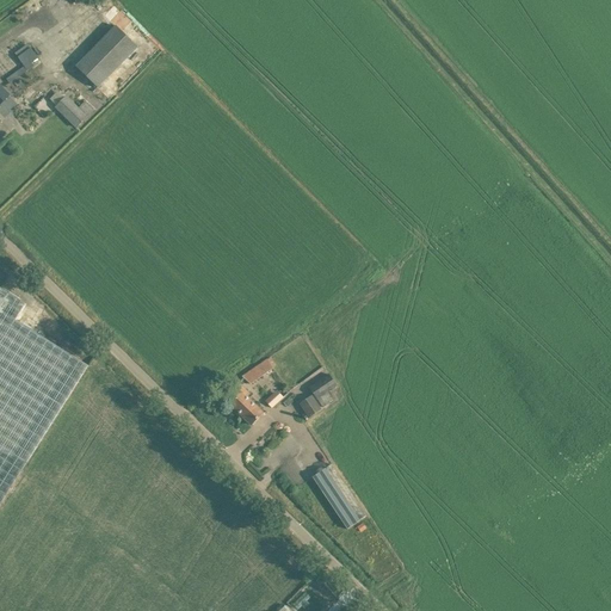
[(98,88),(139,47),(116,25),(76,67),(90,80),(98,88)]
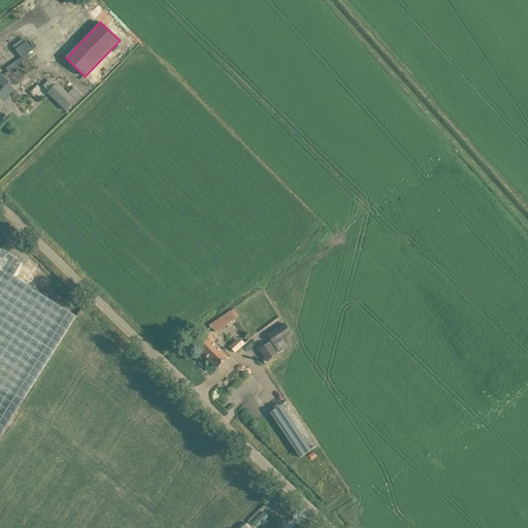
[(0,90),(8,81),(0,73),(0,90)]
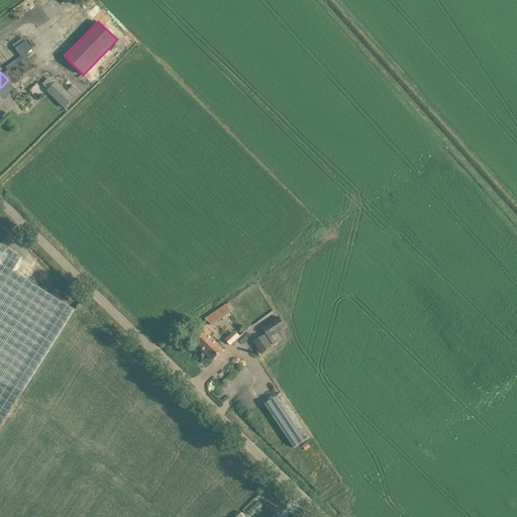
[(57,82),(55,84),(47,91),(65,108),(80,93),(73,86),(67,91),(57,82)]
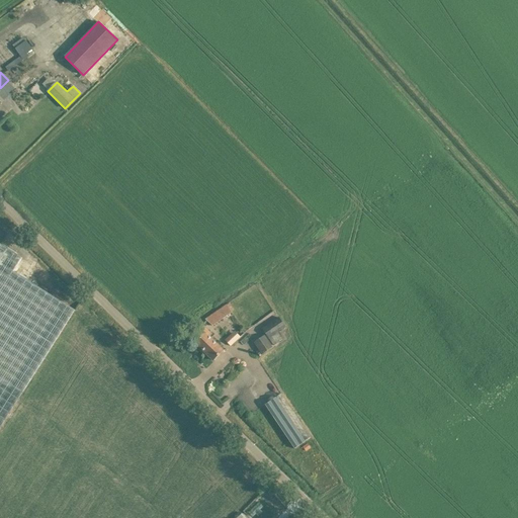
[(21,258),(0,244),(0,427),(74,311),(12,271),(21,258)]
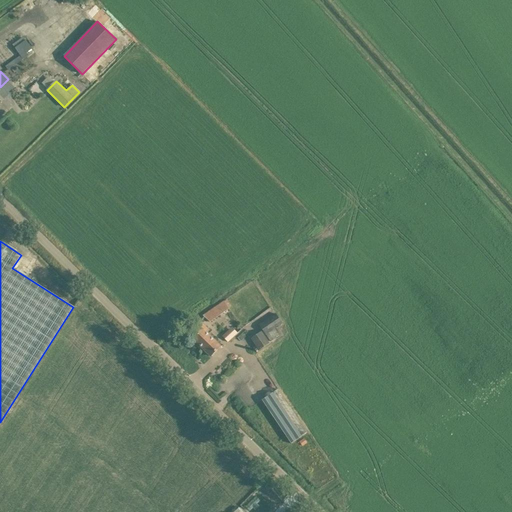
[(230,309),(224,301),(215,307),(221,315),(230,309)]
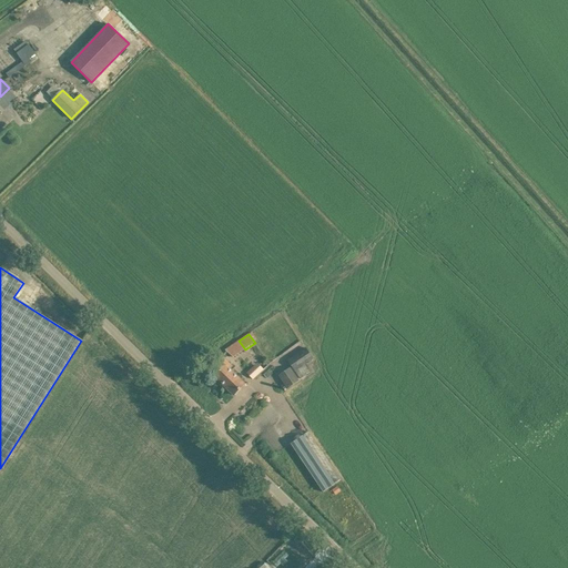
[(287,359),(301,379),(312,372),(306,363),(313,359),(306,348),(287,359)]
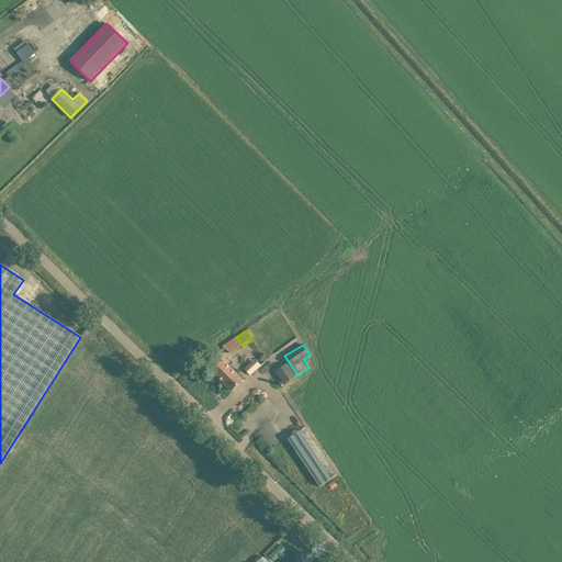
[(232,392),(236,388),(243,381),(227,366),(229,362),(220,352),(214,357),(221,363),(212,372),(232,392)]
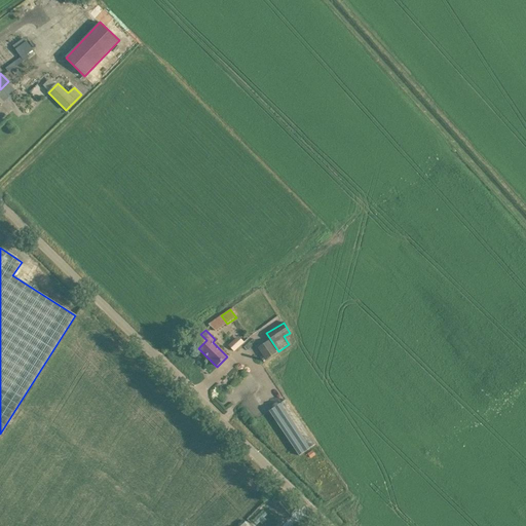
[(239,335),(228,344),(233,351),(245,342),(239,335)]
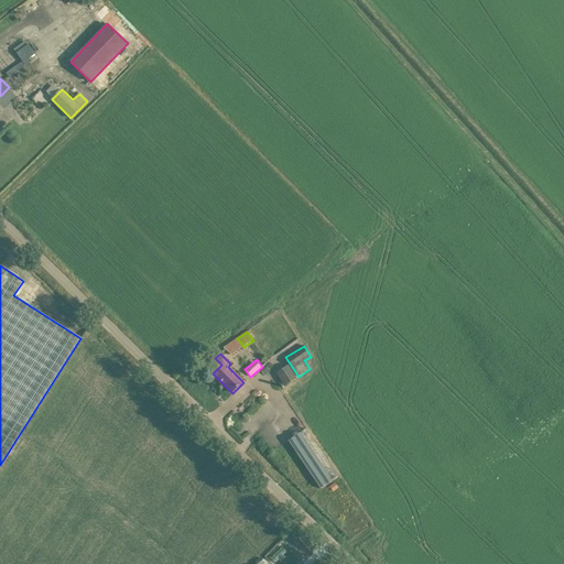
[(272,376),(281,389),(297,378),(289,365),(272,376)]
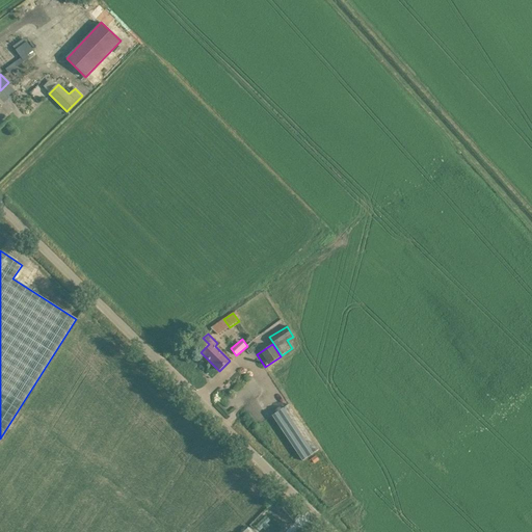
[(274,415),(303,461),(321,450),(292,403),(274,415)]
